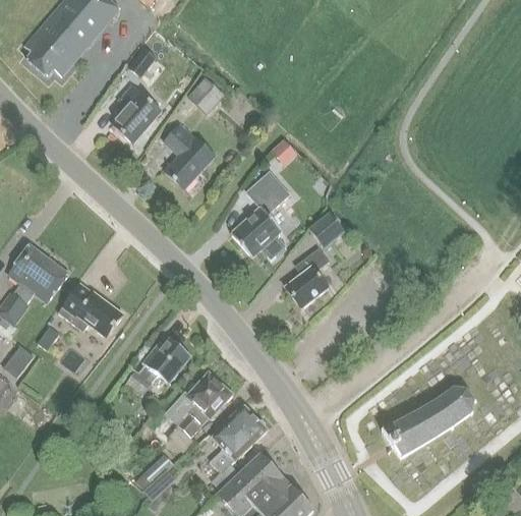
[(62,0),(24,45),(32,51),(25,57),(47,75),(53,68),(60,75),(119,7),(110,0),(106,0),(104,2),(101,0),(62,0)]
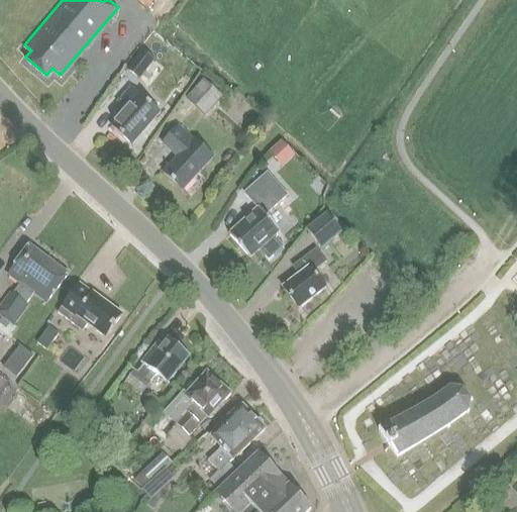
[(154,56),(141,46),(126,67),(139,76),(154,56)]
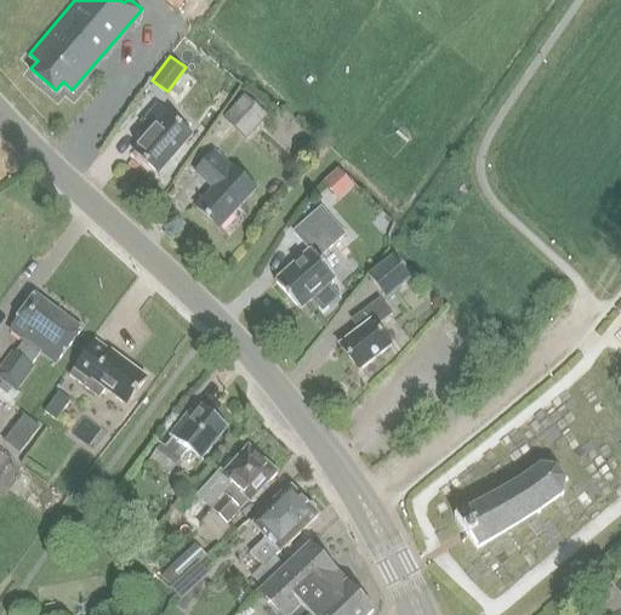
[(266,114),(245,94),(223,115),(245,136),(266,114)]
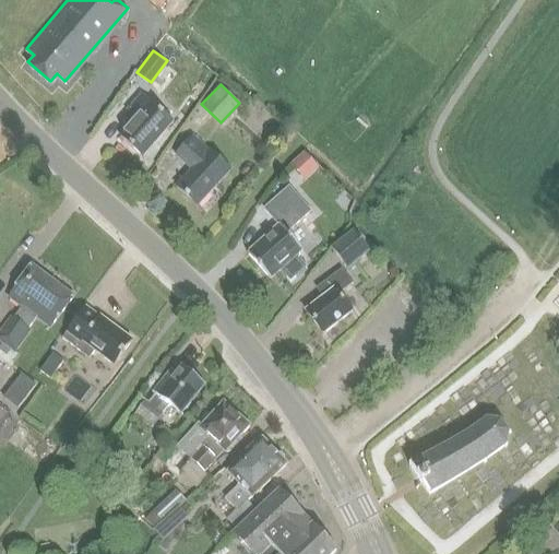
[(142,152),(174,118),(141,90),(126,107),(134,115),(119,132),(142,152)]
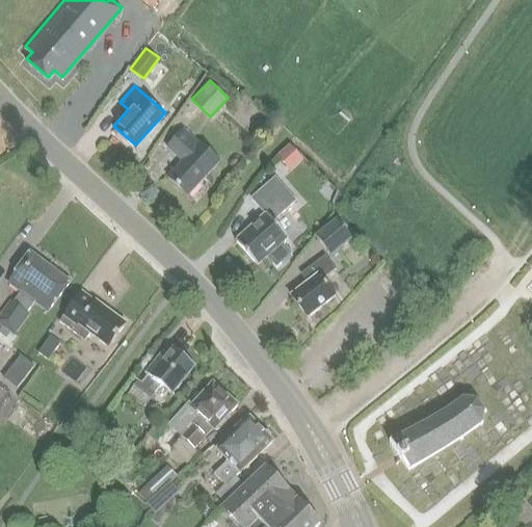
[(187,192),(220,157),(185,125),(167,143),(182,157),(166,174),(187,192)]
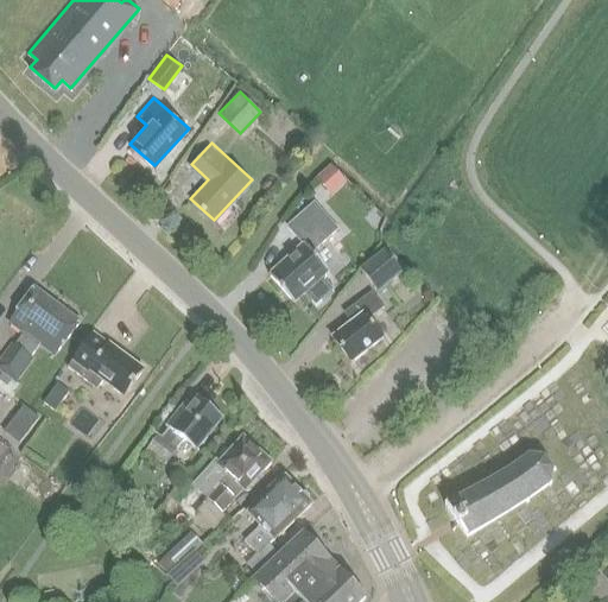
[(331,163),(316,176),(325,187),(340,173),(331,163)]
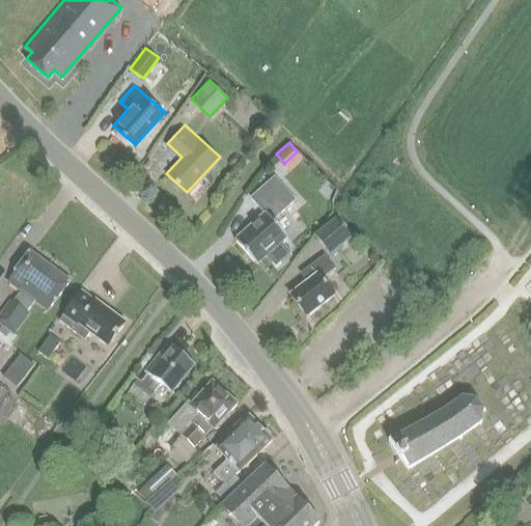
[(249,191),(264,209),(233,237),(256,263),(287,236),(272,218),(295,197),(272,171),(249,191)]
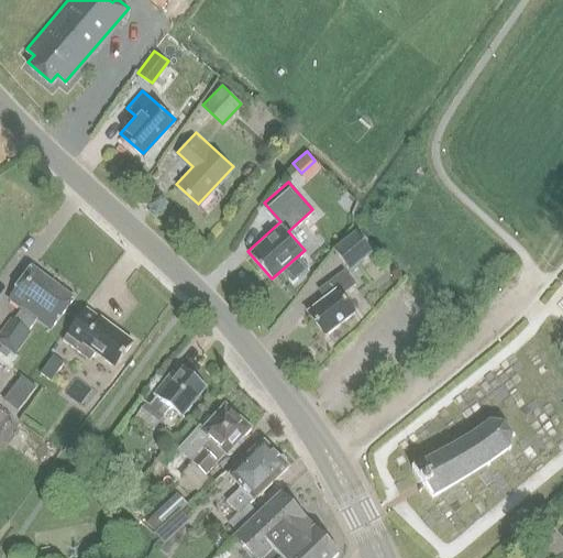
[(350,267),(372,250),(355,230),(334,248),(350,267)]
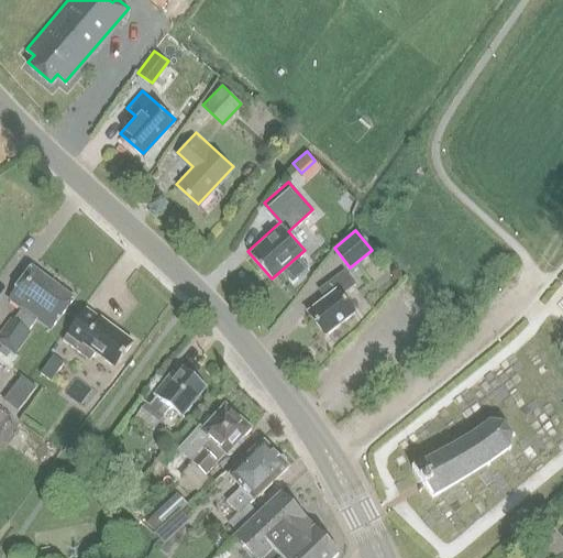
[(54,325),(75,294),(32,263),(10,294),(23,303),(12,317),(10,316),(0,331),(0,341),(17,352),(31,329),(29,328),(39,314),(54,325)]
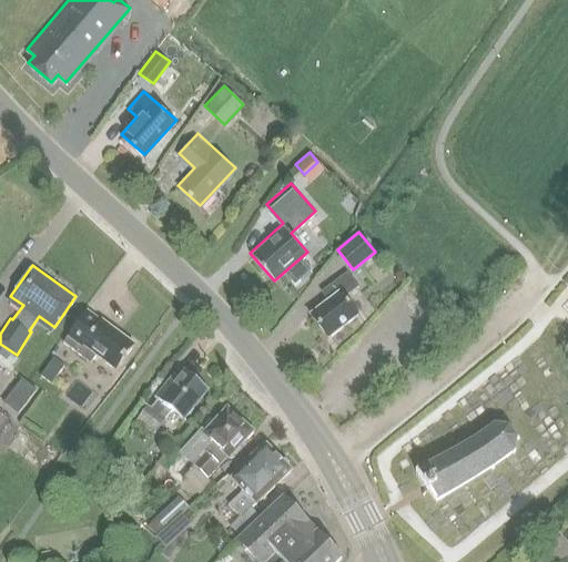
[(308,310),(310,313),(327,336),(358,313),(345,295),(358,284),(347,268),(321,288),(326,296),(308,310)]
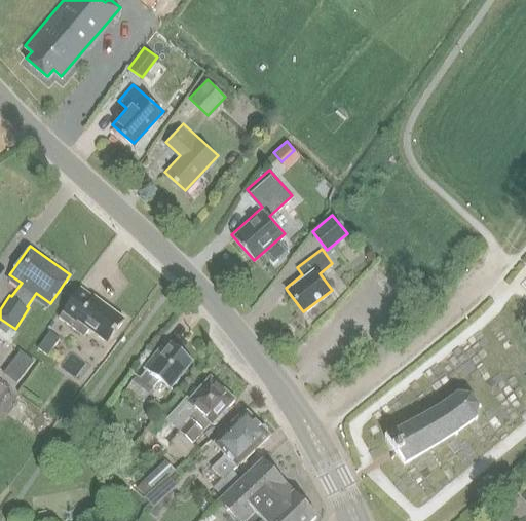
[(80,285),(59,315),(83,333),(87,327),(108,341),(125,317),(80,285)]
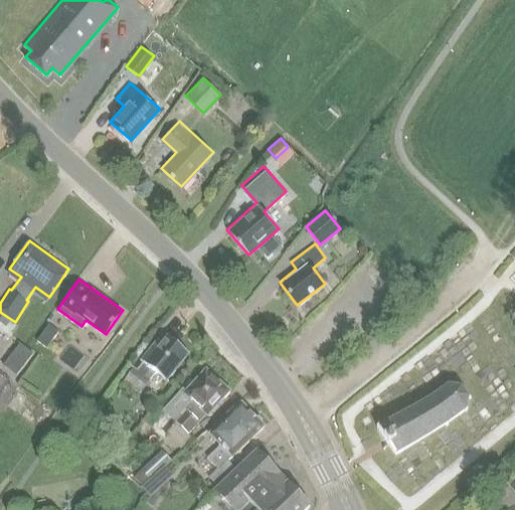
[(9,319),(1,314),(0,315),(0,319),(6,323),(9,319)]
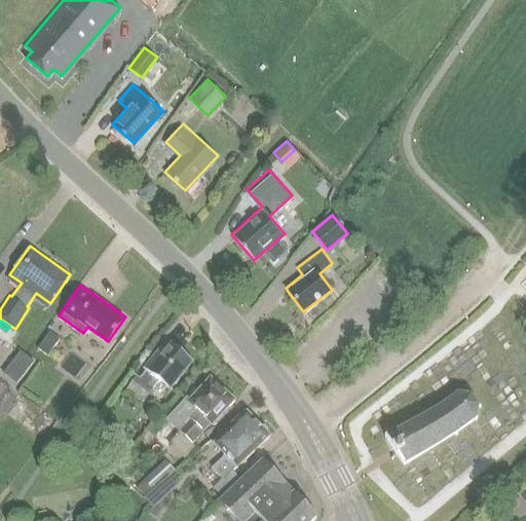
[(48,329),(35,346),(45,354),(59,336),(48,329)]
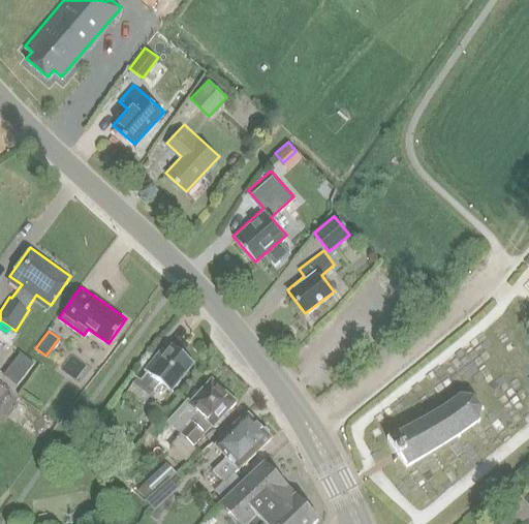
[(145,368),(148,371),(142,378),(138,375),(127,390),(142,402),(159,380),(170,389),(192,362),(193,362),(172,345),(165,351),(161,348),(145,368)]
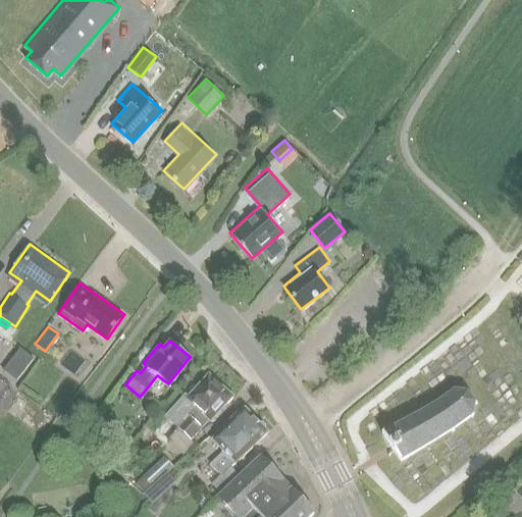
[(18,374),(36,353),(21,342),(4,363),(18,374)]
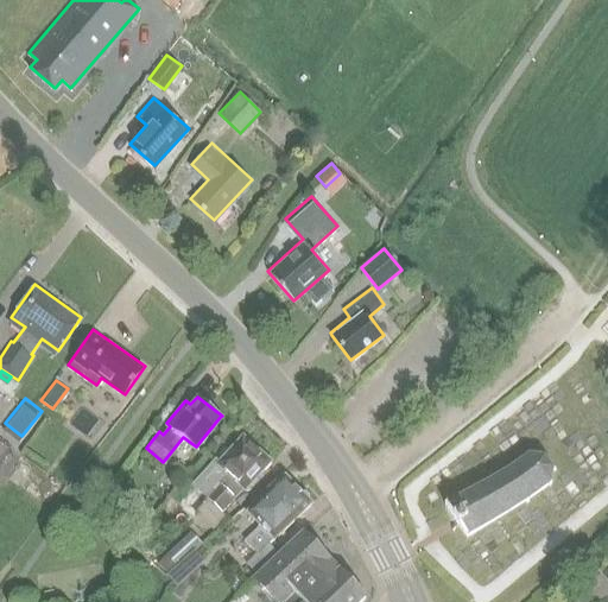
[(242,432),(216,460),(214,457),(191,482),(221,511),(241,488),(245,490),(272,460),(242,432)]
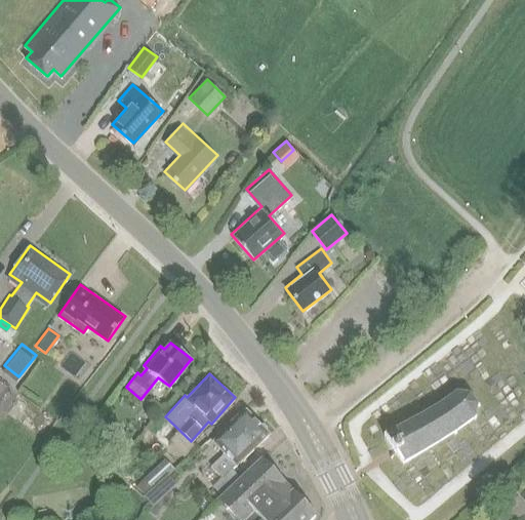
[(402,462),(432,446),(474,417),(477,404),(470,393),(456,390),(441,402),(411,418),(384,434),(402,462)]
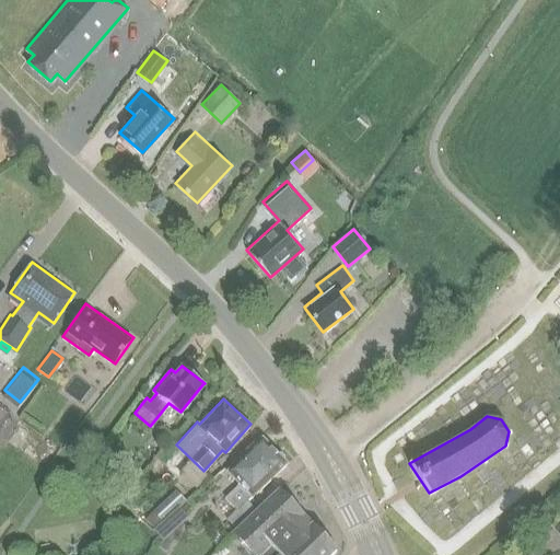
[(224,496),(236,509),(226,519),(235,528),(256,508),(247,499),(251,496),(252,498),(289,463),(263,435),(225,470),(238,483),(224,496)]
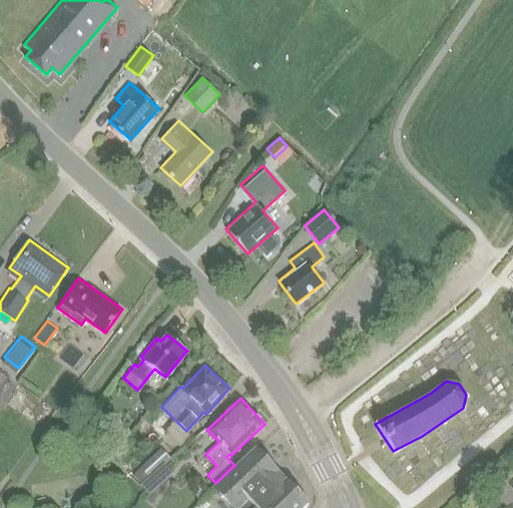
[(139,465),(148,476),(170,456),(160,446),(139,465)]
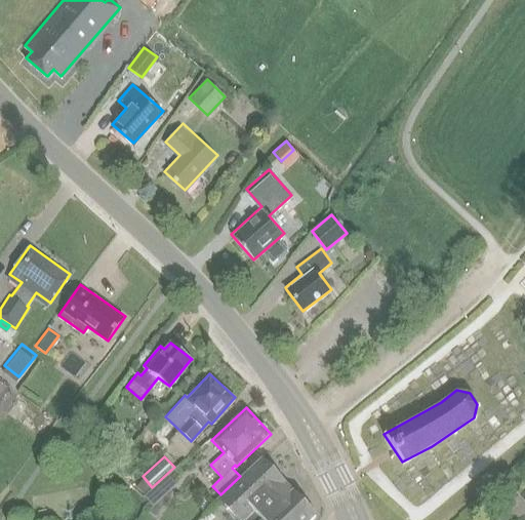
[(309,519),(314,516),(260,458),(217,500),(237,519),(309,519)]
